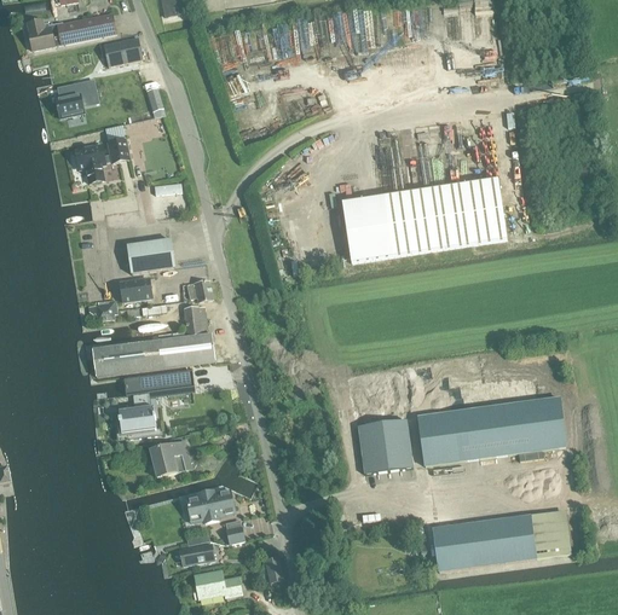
[(165,16),(184,11),(182,0),(162,0),(165,16)]
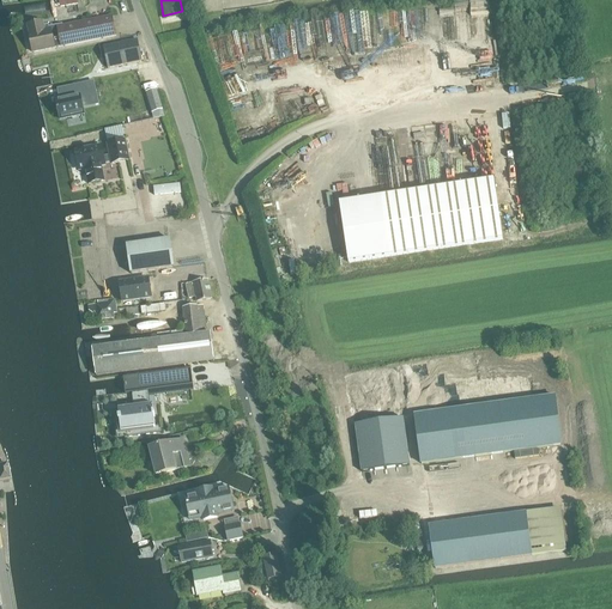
[(32,50),(44,48),(115,34),(110,13),(61,23),(61,22),(48,24),(47,22),(42,23),(42,19),(26,22),(32,50)]
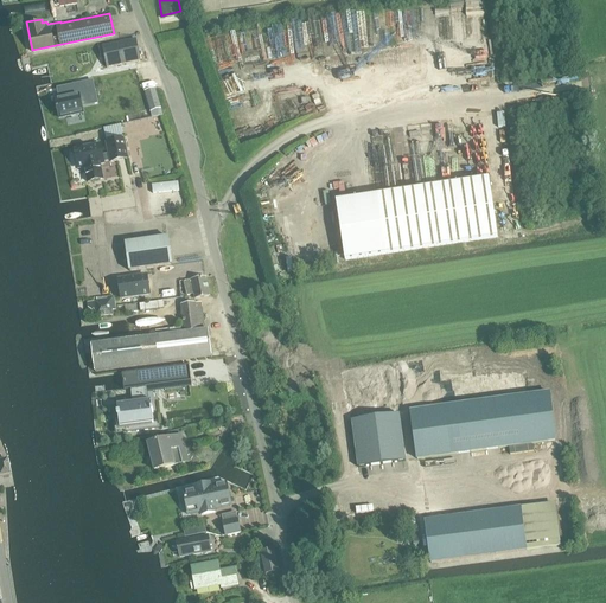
[(106,64),(139,58),(134,37),(102,44),(106,64)]
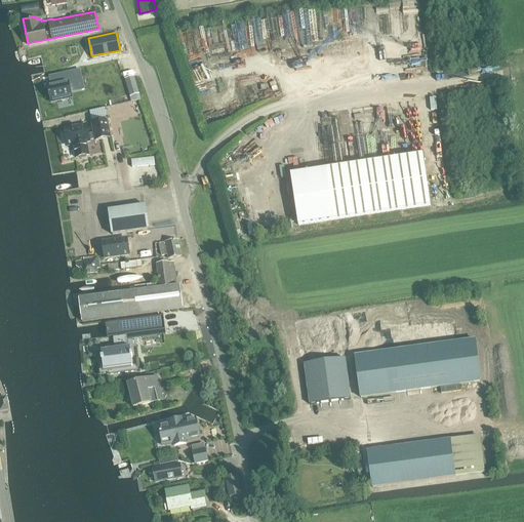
[(70,89),(74,88),(72,79),(47,84),(50,98),(71,94),(70,89)]
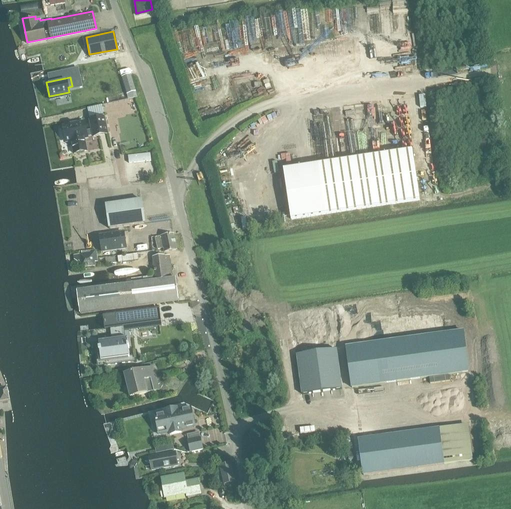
[(63,127),(61,127),(63,137),(65,137),(65,140),(70,139),(73,151),(86,148),(83,136),(86,135),(86,134),(92,133),(92,134),(106,131),(100,104),(87,107),(91,127),(85,128),(83,119),(62,124),(63,127)]
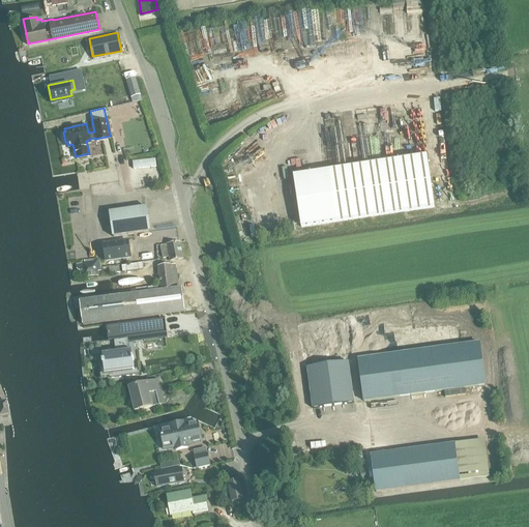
[(425,153),(292,173),(300,225),(433,205),(425,153)]
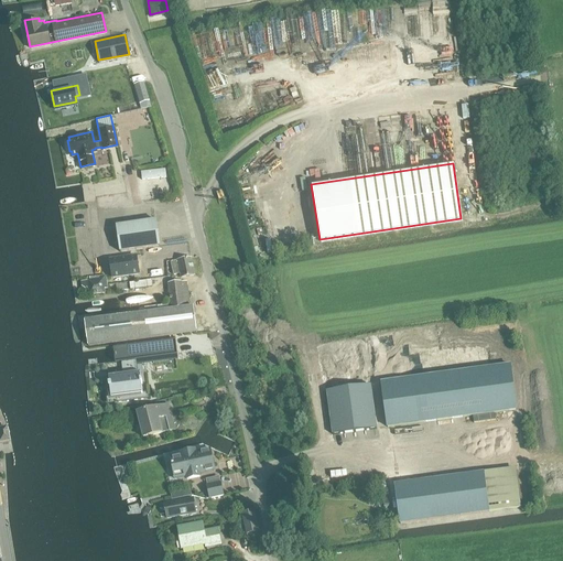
[(119,249),(159,244),(155,217),(116,223),(119,249)]
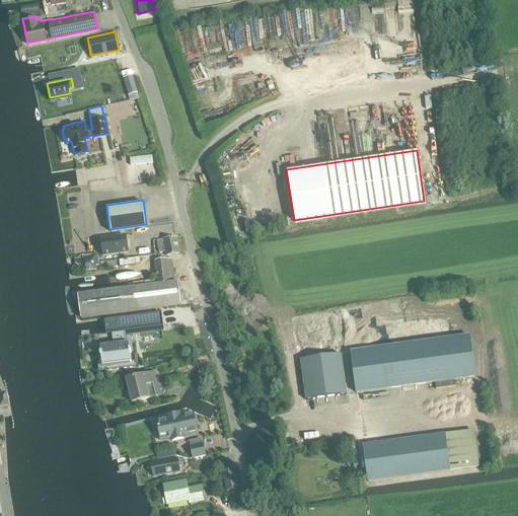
[(127,249),(124,233),(100,236),(102,252),(127,249)]
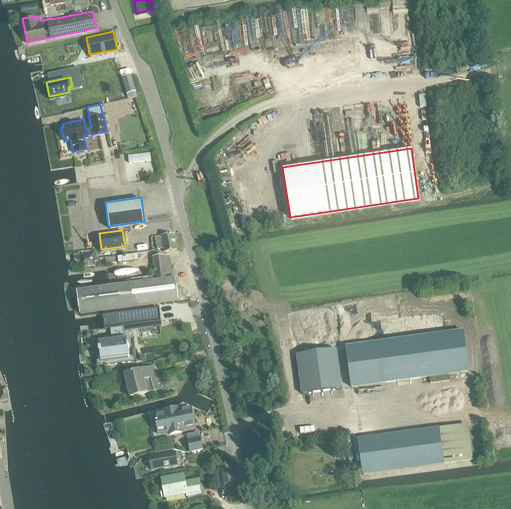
[(163,249),(176,247),(173,231),(155,235),(157,246),(162,245),(163,249)]
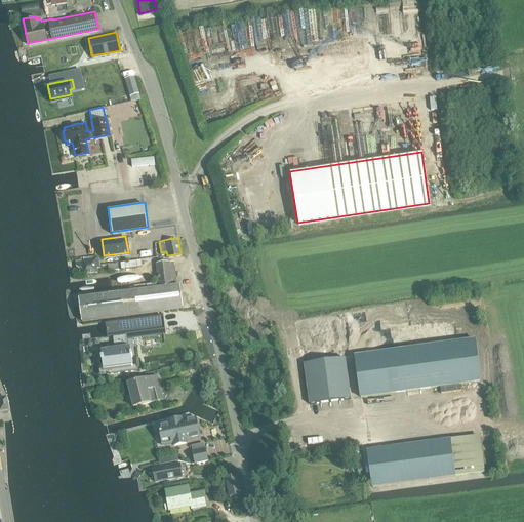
[(83,259),(76,261),(77,267),(82,267),(83,271),(95,269),(95,267),(99,266),(97,253),(83,255),(83,259)]
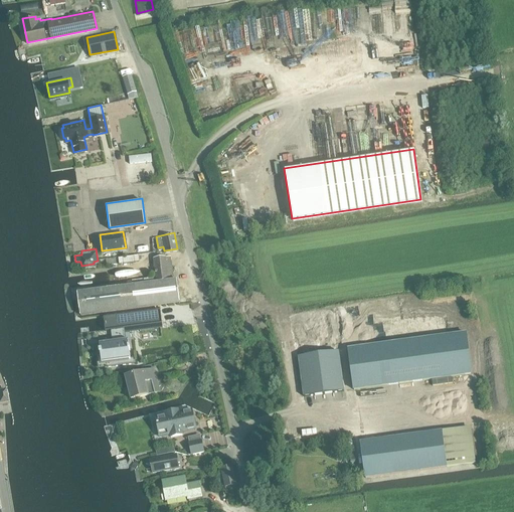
[(155,279),(173,277),(169,254),(153,257),(155,279)]
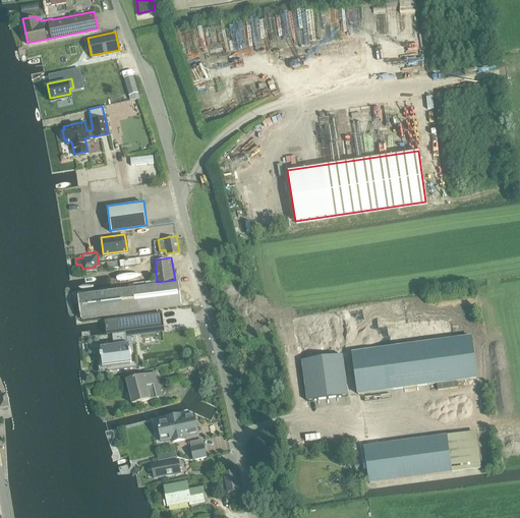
[(80,317),(181,303),(178,280),(77,293),(80,317)]
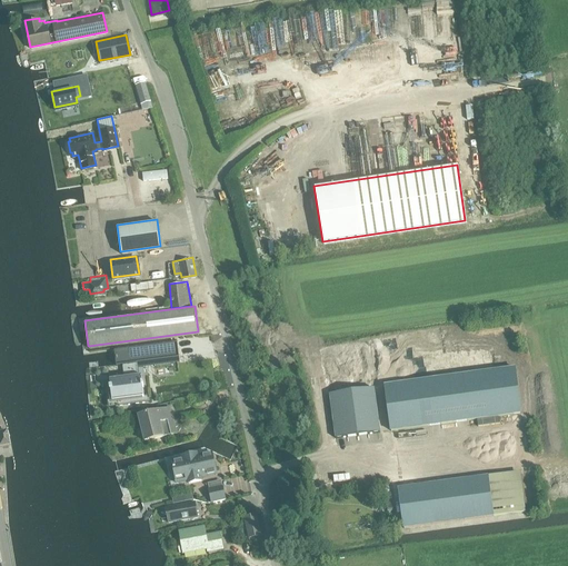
[(115,404),(143,399),(140,374),(138,374),(137,366),(179,359),(176,340),(158,343),(113,348),(116,363),(122,361),(125,376),(109,377),(112,398),(115,398),(115,404)]
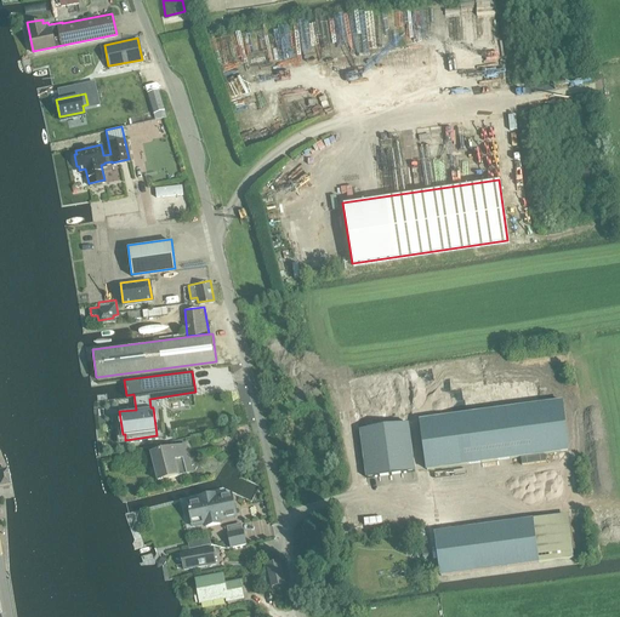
[(425,466),(567,447),(561,398),(419,416),(425,466)]
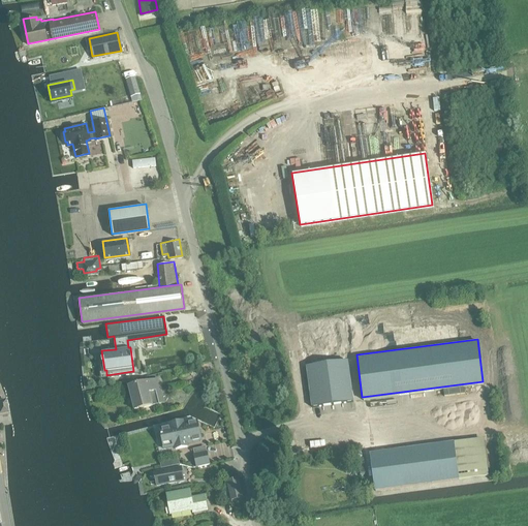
[(346,358),(305,364),(310,404),(330,402),(352,399),(346,358)]
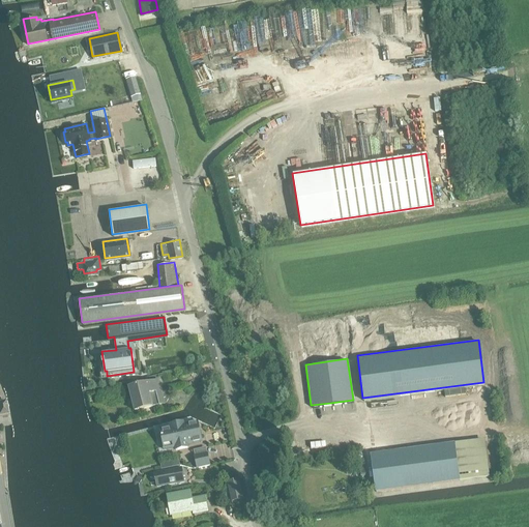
[(164,401),(160,387),(157,378),(138,382),(129,384),(128,385),(134,408),(164,401)]
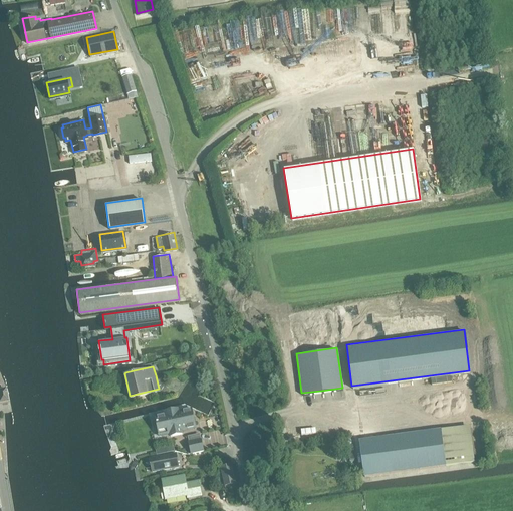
[(165,410),(165,412),(155,415),(158,429),(170,426),(171,434),(181,432),(180,427),(185,426),(195,424),(191,407),(177,410),(176,407),(165,410)]
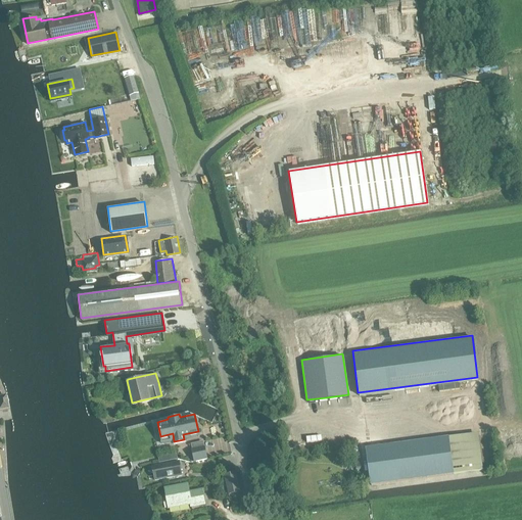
[(452,471),(447,435),(365,445),(370,482),(452,471)]
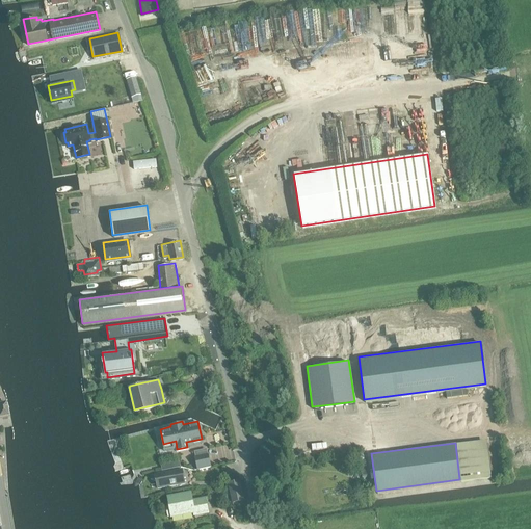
[(194,455),(196,465),(197,467),(210,465),(207,452),(194,455)]
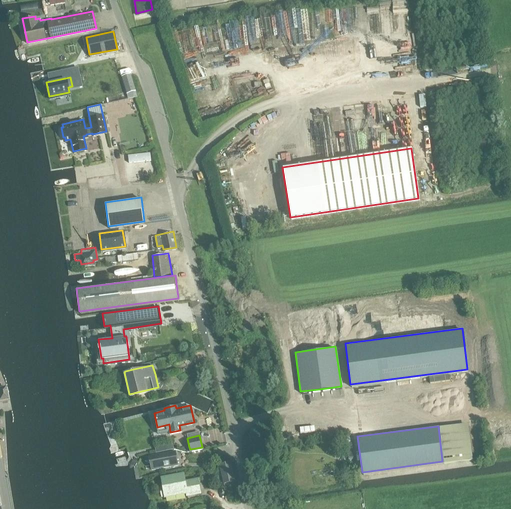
[(164,448),(163,442),(165,442),(164,440),(153,443),(155,450),(164,448)]
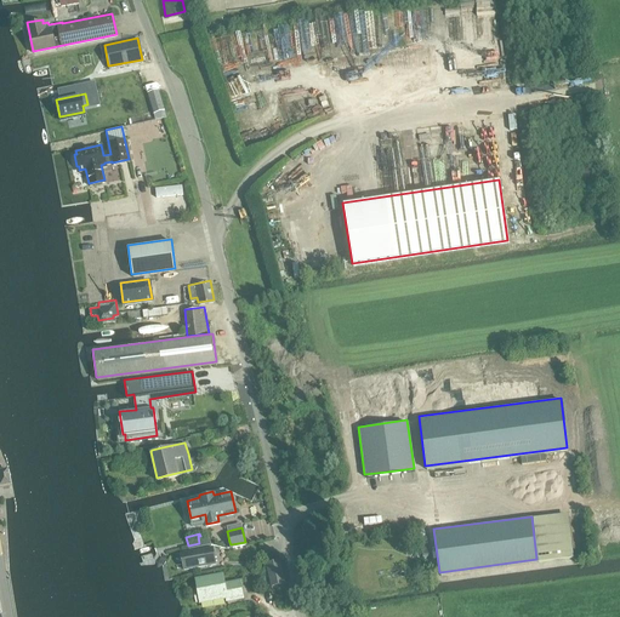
[(215,561),(212,544),(180,550),(183,566),(215,561)]
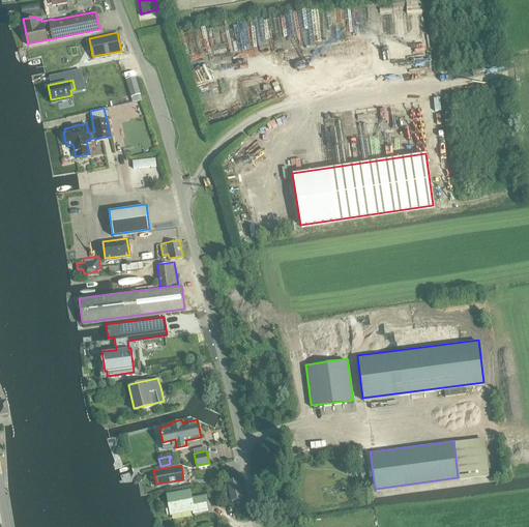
[(230,498),(241,496),(238,477),(227,479),(230,498)]
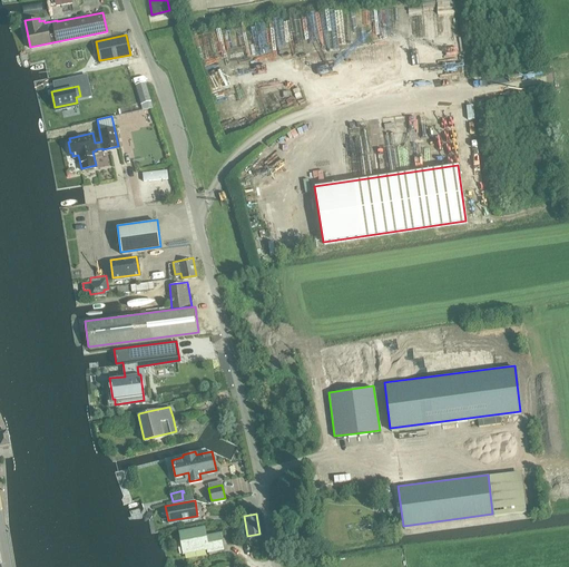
[(178,540),(179,551),(183,550),(183,551),(206,547),(206,550),(222,547),(219,530),(205,534),(204,526),(179,530),(182,540),(178,540)]
